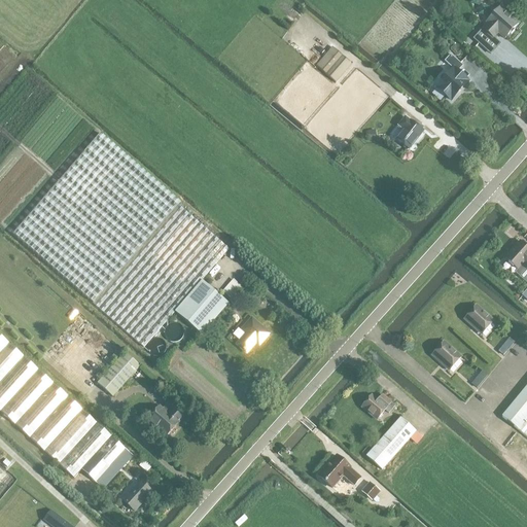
[(294,19),(300,12),(284,0),(281,0),(278,5),(294,19)]
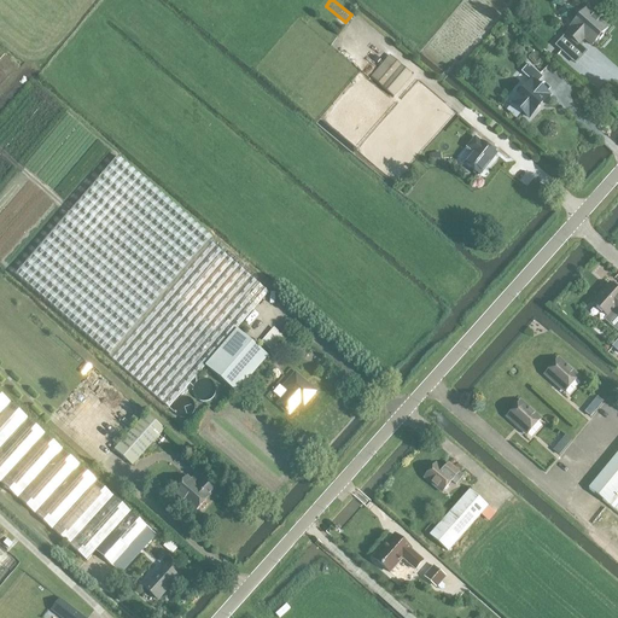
[(566,35),(557,46),(563,52),(572,41),(578,46),(588,35),(596,42),(598,41),(599,42),(604,36),(602,35),(607,29),(586,10),(570,28),(572,29),(566,35)]
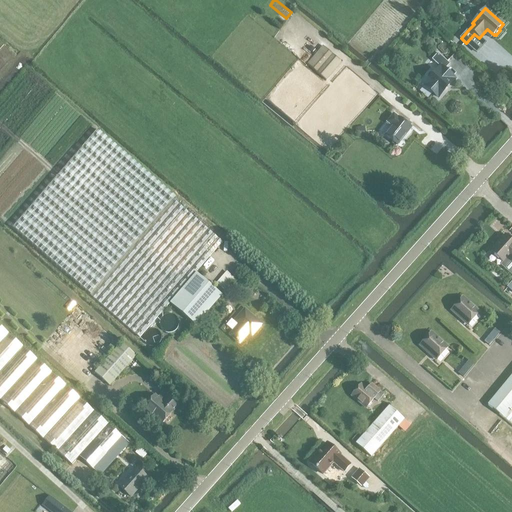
[(324,46),(307,64),(324,80),(341,62),(324,46)]
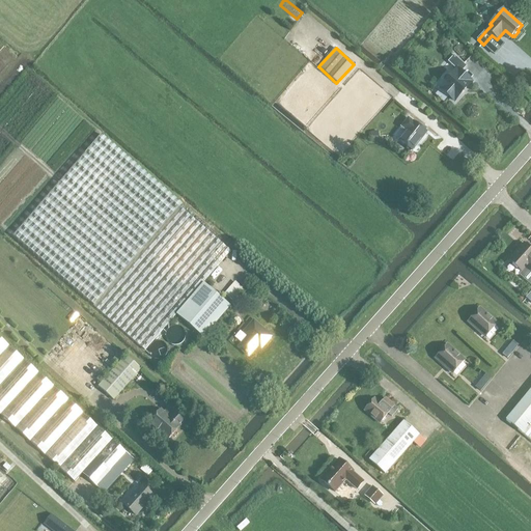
[(454,103),(471,83),(460,74),(467,67),(453,56),(448,63),(456,72),(440,89),(454,103)]
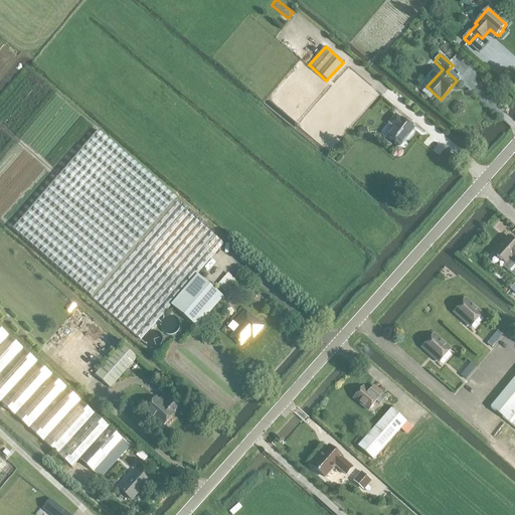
[(408,135),(413,129),(400,119),(400,120),(395,116),(389,124),(394,128),(387,137),(399,146),(407,134),(408,135)]
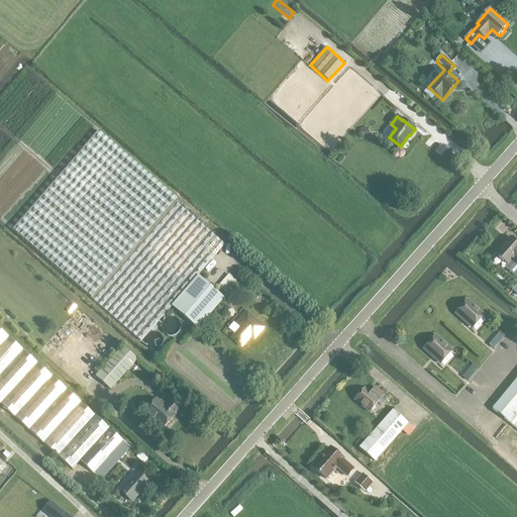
[(197,276),(224,245),(98,135),(14,231),(140,341),(171,306),(197,329),(223,299),(197,276)]
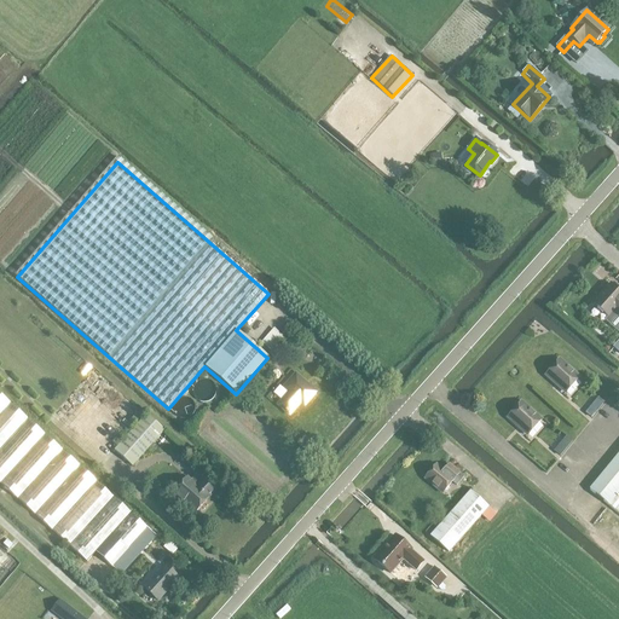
[(618,293),(611,285),(593,305),(599,311),(600,317),(606,316),(607,318),(605,320),(618,333),(618,340),(613,347),(618,352),(618,293)]
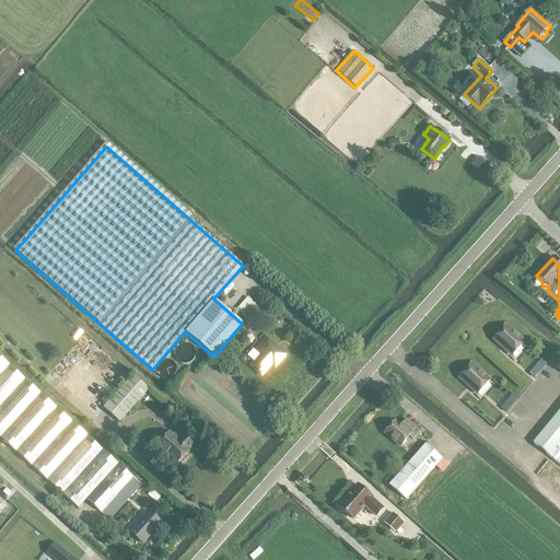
[(246,316),(257,304),(248,295),(237,307),(246,316)]
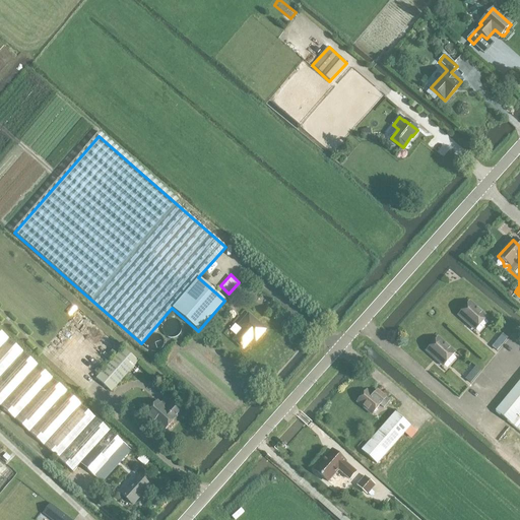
[(474,331),(485,319),(469,304),(458,316),(474,331)]
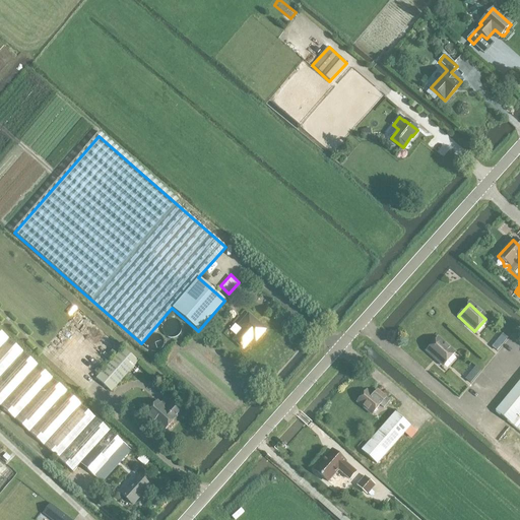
[(264,330),(248,316),(239,326),(243,330),(234,341),(242,349),(252,338),(255,341),(264,330)]
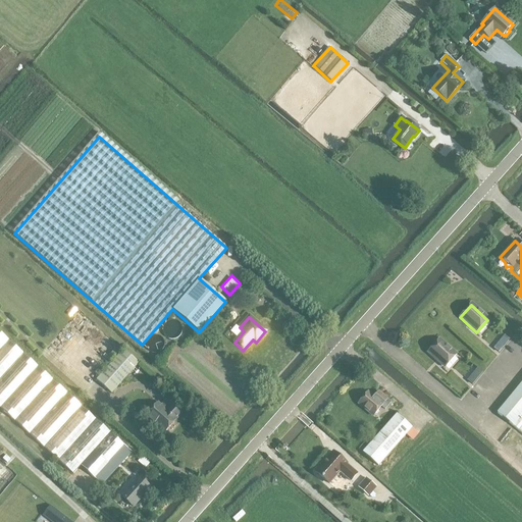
[(0,407),(73,474),(82,465),(96,478),(106,467),(113,473),(119,466),(120,467),(134,453),(0,331),(0,407)]
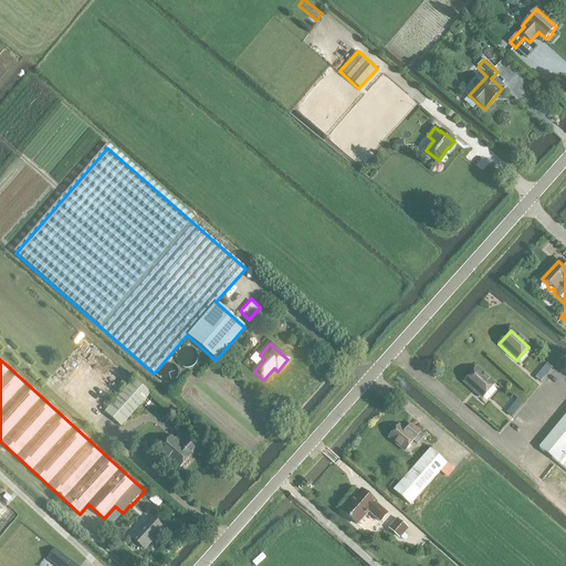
[(542,380),(552,365),(546,362),(536,376),(542,380)]
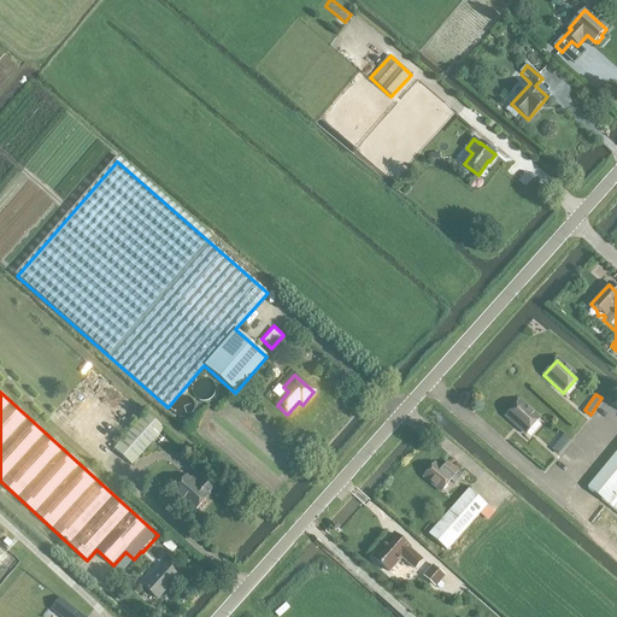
[(526,435),(539,421),(518,403),(505,417),(526,435)]
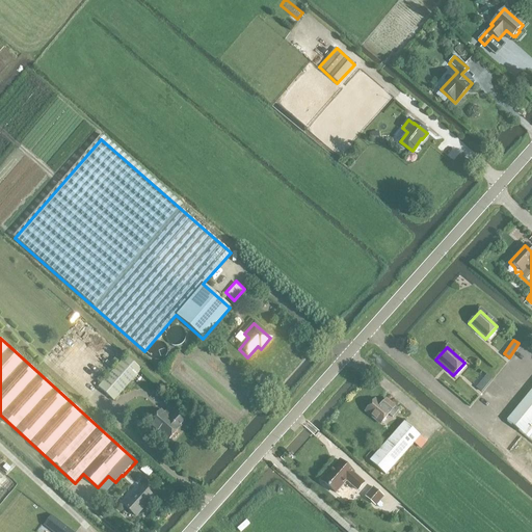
[(114,401),(142,370),(126,356),(98,388),(114,401)]
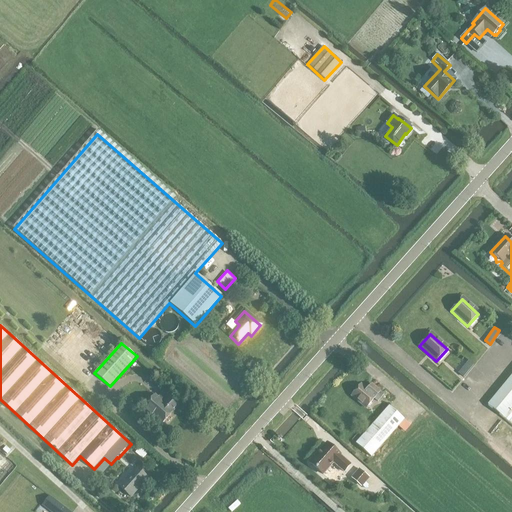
[(469,359),(459,372),(464,376),(474,363),(469,359)]
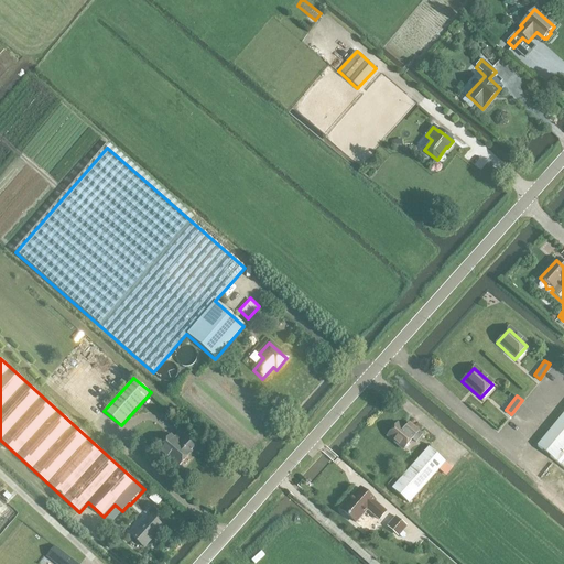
[(563,414),(537,448),(563,470),(563,414)]
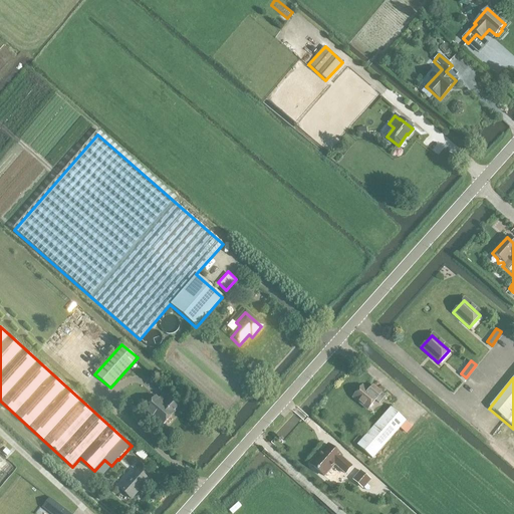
[(362,387),(353,398),(367,410),(375,401),(379,404),(386,397),(372,387),(368,392),(362,387)]
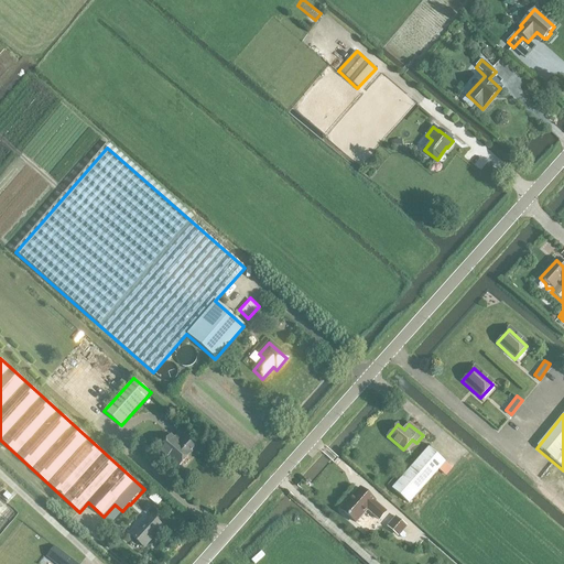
[(171,436),(159,449),(177,466),(196,446),(186,437),(180,432),(174,438),(171,436)]
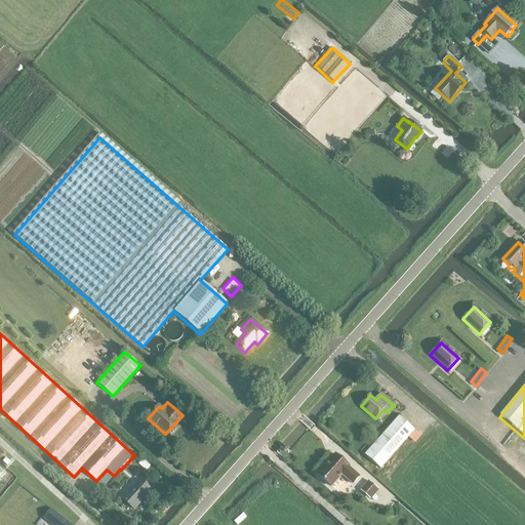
[(379,470),(413,432),(398,417),(364,455),(379,470)]
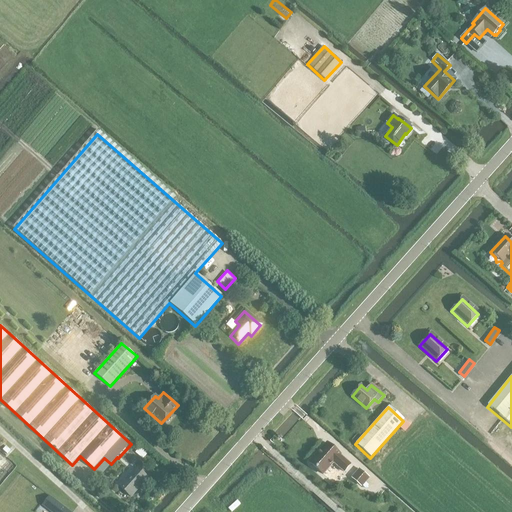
[(331,464),(341,473),(348,466),(338,457),(338,456),(325,444),(319,451),(319,452),(315,456),(308,464),(321,476),(331,464)]
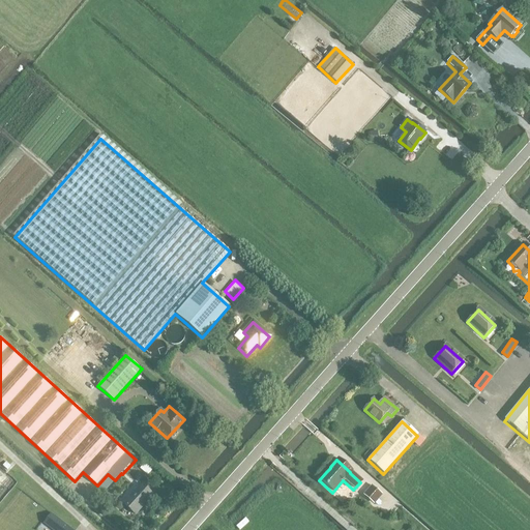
[(135,517),(152,497),(140,486),(122,504),(135,517)]
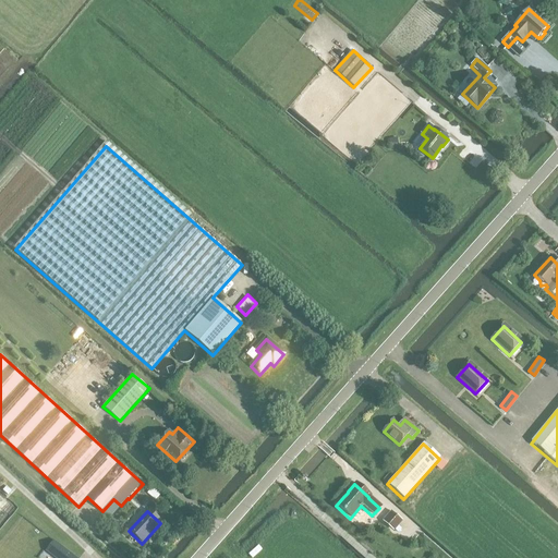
[(401,521),(391,512),(384,521),(393,530),(401,521)]
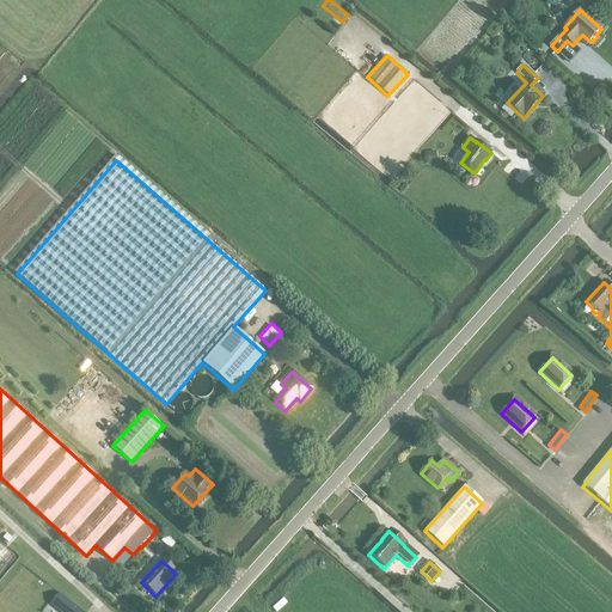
[(83,611),(60,594),(51,604),(61,611),(83,611)]
